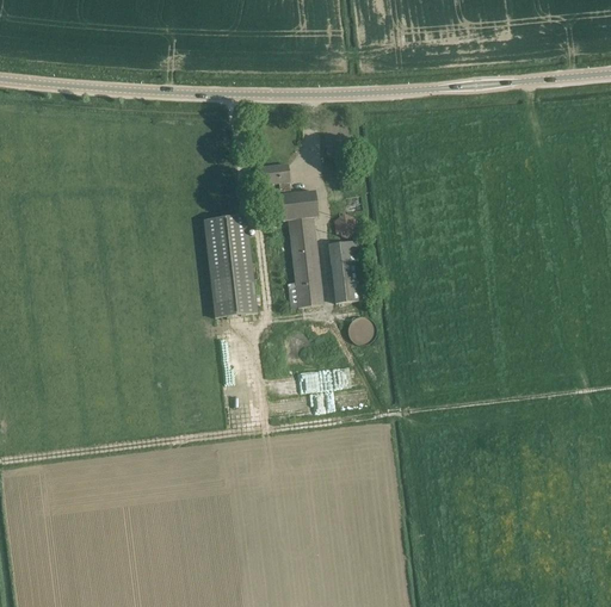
[(259,166),(260,178),(261,185),(278,183),(279,187),(272,189),(272,196),(281,194),(283,221),(289,220),(296,282),(288,283),(290,307),(323,302),(314,217),(319,216),(315,190),(291,192),(288,163),(259,166)]
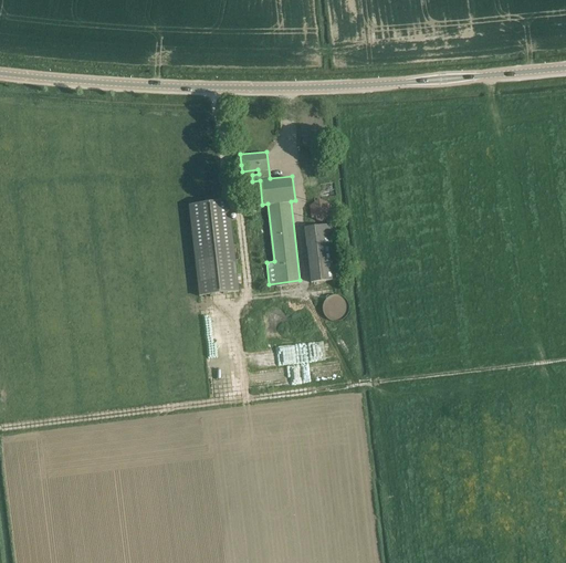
[(331,197),(308,201),(312,218),(334,214),(331,197)]
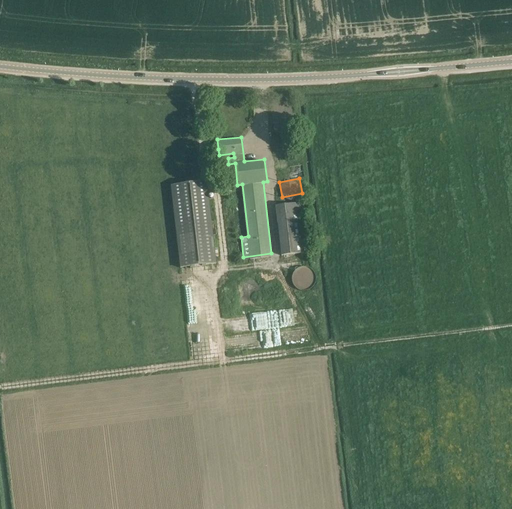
[(171,184),(172,194),(180,265),(216,261),(206,180),(171,184)]
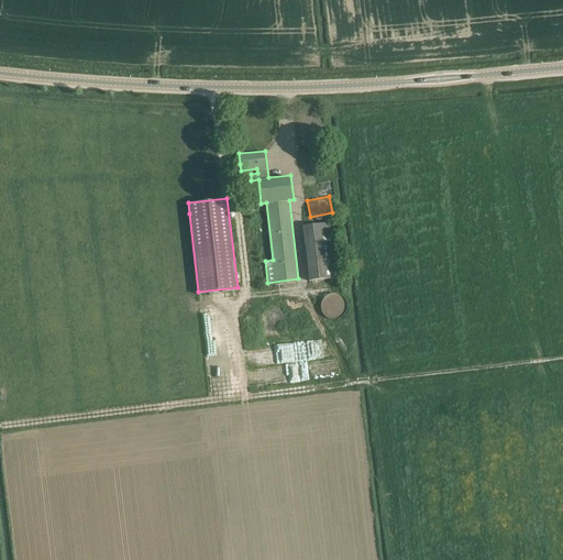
[(332,220),(302,223),(309,278),(339,275),(332,220)]
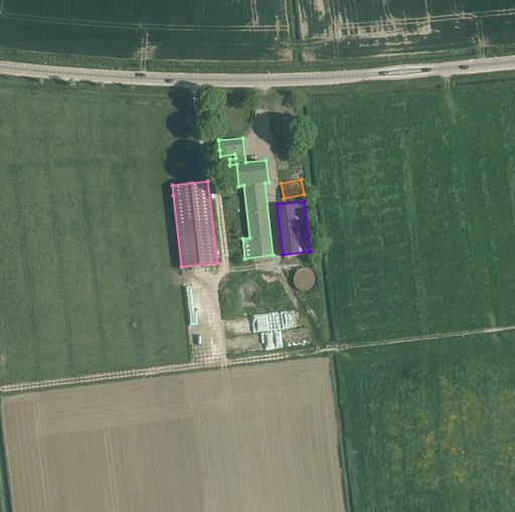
[(309,272),(309,270),(309,268),(309,266),(307,263),(303,261),(300,260),(296,261),(295,262),(293,263),(291,266),(290,269),(290,271),(290,273),(292,277),(295,279),(299,280),(301,280),(303,279),(306,277),(307,276),(309,274),(309,272)]
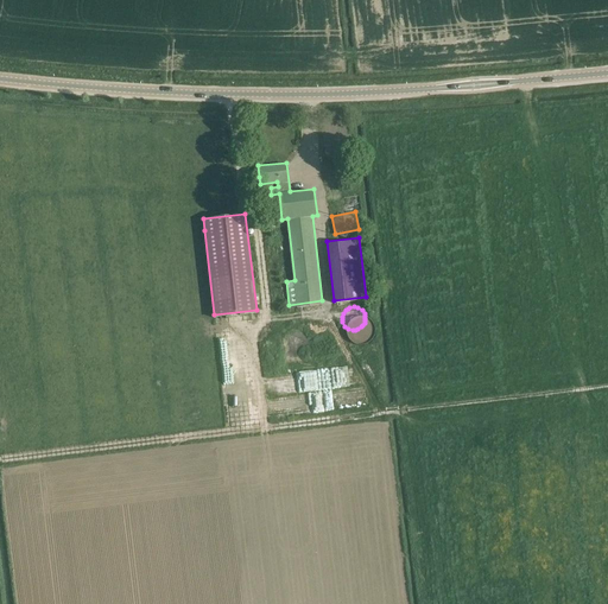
[(354,381),(353,364),(315,367),(315,376),(325,376),(325,383),(337,383),(337,382),(354,381)]
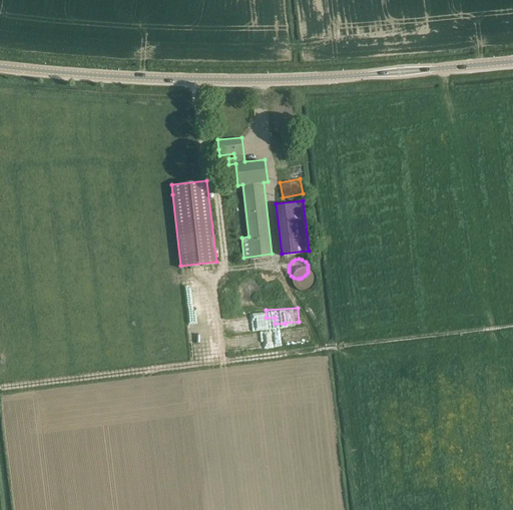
[(284,342),(297,341),(297,334),(295,334),(295,329),(284,329),(284,342)]
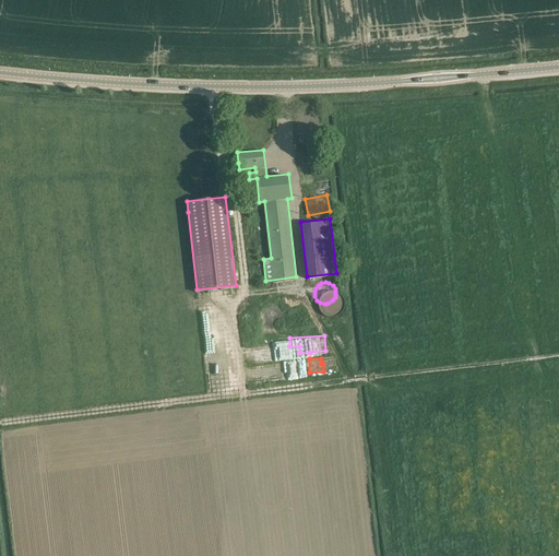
All buildings are outlined.
